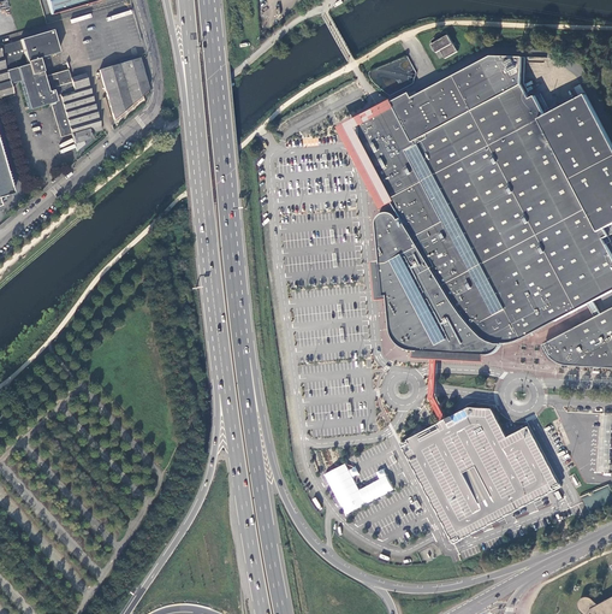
[(45,0),(48,12),(89,0),(45,0)]
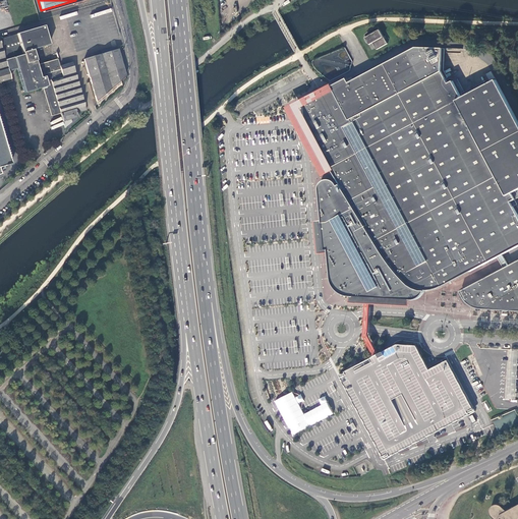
[(52,70),(48,59),(34,63),(33,59),(30,49),(30,48),(46,43),(41,23),(14,32),(0,36),(0,78),(6,77),(4,70),(6,69),(12,68),(14,67),(17,80),(40,74),(52,70)]
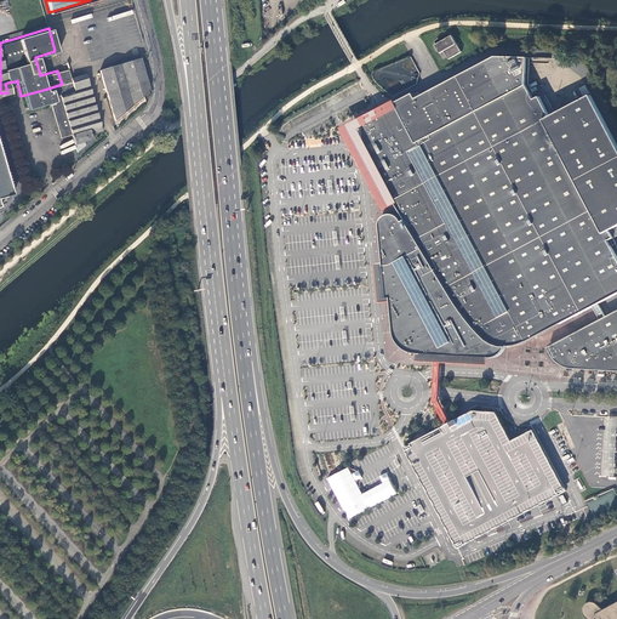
[(441,47),(446,56),(458,49),(450,33),(433,43),(438,50),(441,47)]
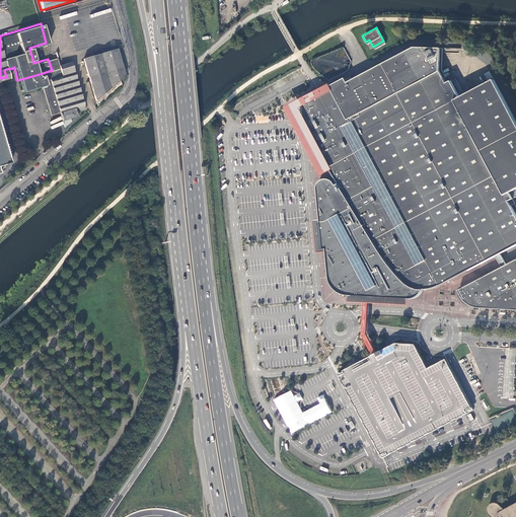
[(117,78),(122,74),(113,45),(95,50),(96,53),(81,57),(92,98),(117,78)]
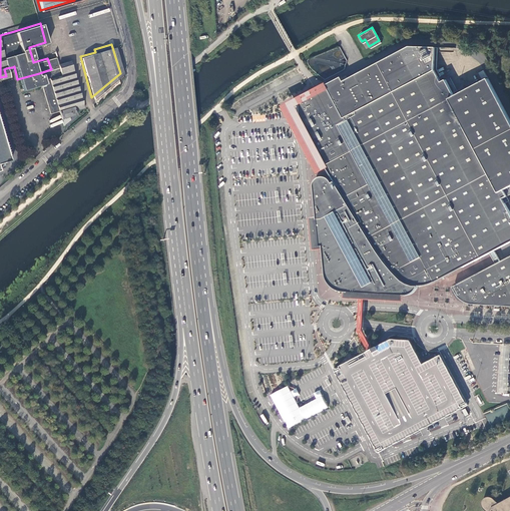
[(317,228),(319,245),(322,245),(325,274),(325,276),(326,279),(328,282),(329,283),(331,286),(332,287),(333,288),(336,290),(338,290),(339,291),(343,291),(348,292),(356,292),(358,292),(359,294),(359,295),(360,295),(361,296),(362,296),(364,295),(365,294),(365,293),(403,295),(406,295),(409,294),(411,293),(413,291),(415,290),(417,287),(418,285),(419,285),(425,284),(429,283),(436,280),(488,251),(494,263),(454,284),(456,289),(458,293),(461,295),(461,296),(463,297),(465,298),(468,300),(471,300),(509,303),(509,253),(499,260),(493,248),(509,239),(509,213),(501,196),(505,194),(502,187),(509,183),(509,122),(485,77),(452,95),(443,78),(439,80),(432,68),(433,46),(406,45),(341,80),(339,76),(324,84),(324,85),(311,92),(310,90),(306,92),(303,94),(304,96),(285,106),(305,143),(309,141),(316,153),(312,156),(318,166),(323,164),(327,170),(333,181),(331,182),(330,180),(328,178),(327,177),(325,176),(324,176),(322,176),(321,176),(320,176),(318,176),(317,177),(316,178),(315,179),(314,180),(313,183),(313,184),(316,221),(315,221),(314,222),(313,223),(313,225),(314,226),(314,227),(315,227),(316,228),(317,228)]
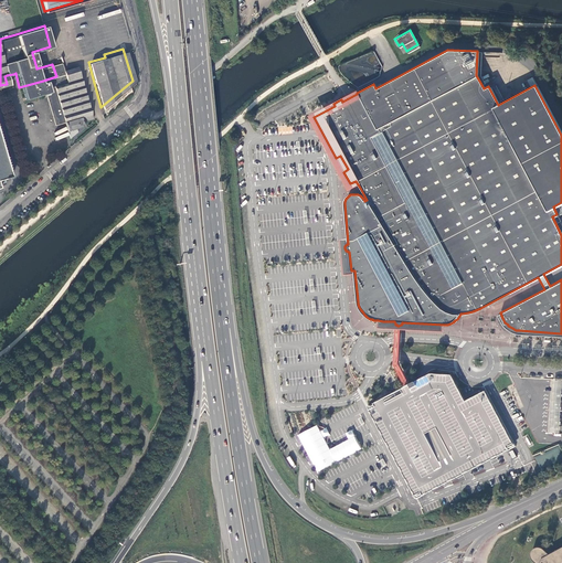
[(62,70),(59,62),(52,64),(56,76),(43,81),(55,123),(62,121),(66,137),(71,134),(74,130),(73,127),(81,125),(80,120),(89,117),(75,66),(62,70)]
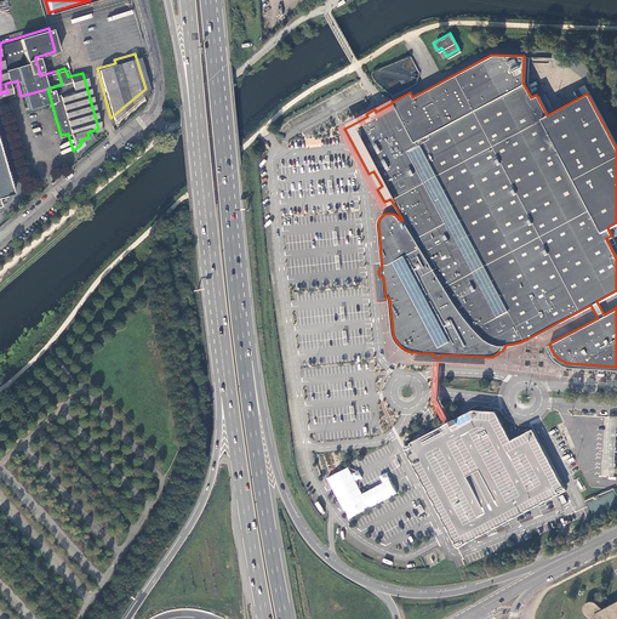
[(61,135),(47,89),(21,96),(24,109),(47,103),(57,136),(61,135)]
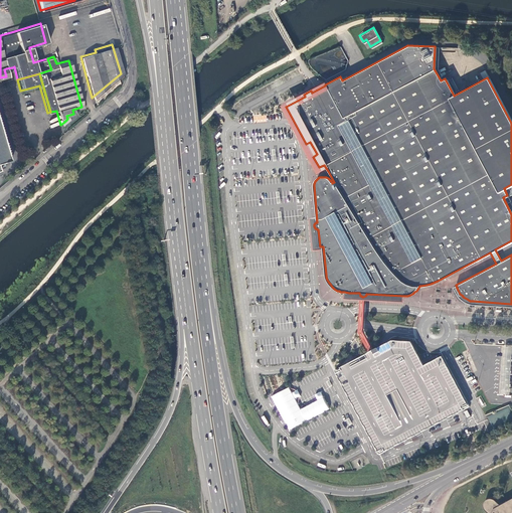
[(92,98),(95,105),(118,86),(116,77),(92,98)]
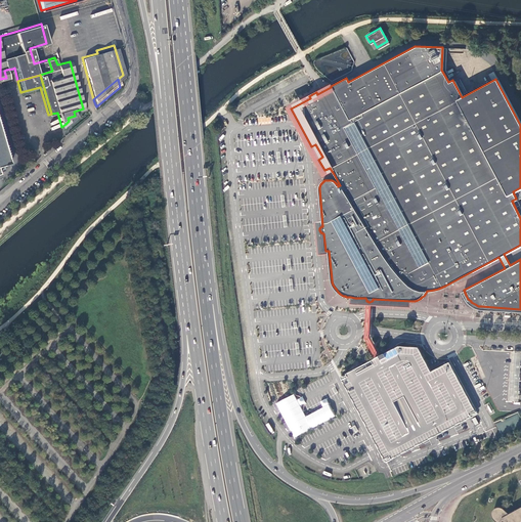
[(370,304),(364,303),(362,336),(374,357),(378,353),(367,336),(370,304)]
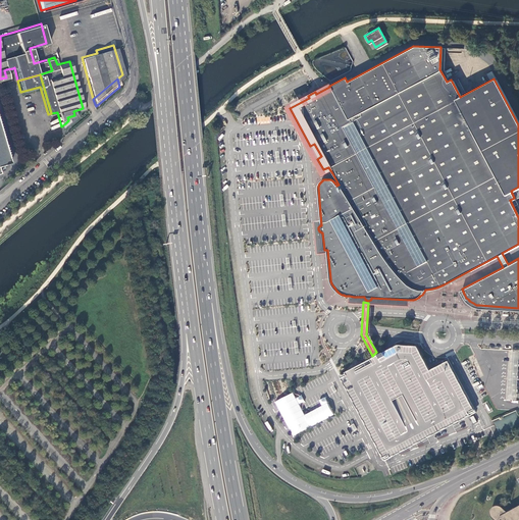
[(365,360),(340,373),(385,458),(464,416),(475,410),(452,365),(448,358),(429,368),(424,357),(417,344),(397,343),(386,348),(375,354),(372,356),(365,360)]
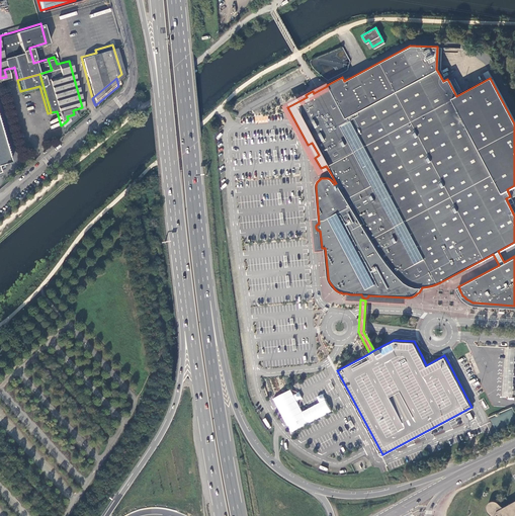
[(504,347),(502,395),(510,395),(513,347),(504,347)]
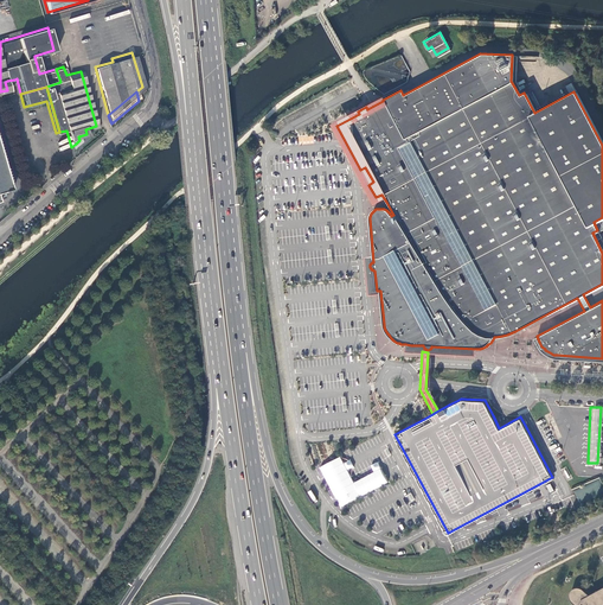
[(0,526),(7,527),(17,526),(25,521),(31,513),(33,507),(36,497),(33,486),(27,477),(19,472),(8,469),(0,470),(0,526)]
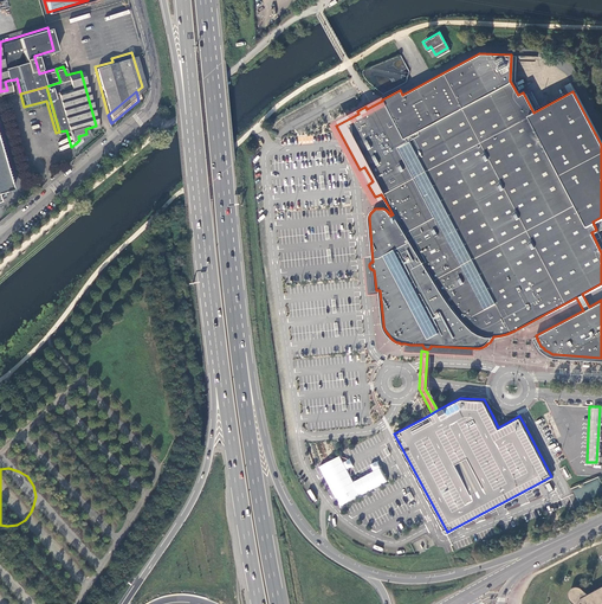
[(601,583),(587,592),(578,585),(576,584),(575,584),(573,584),(571,585),(570,586),(569,586),(568,589),(567,590),(567,591),(565,592),(565,595),(567,596),(567,597),(573,603),(599,603),(601,602),(601,583)]
